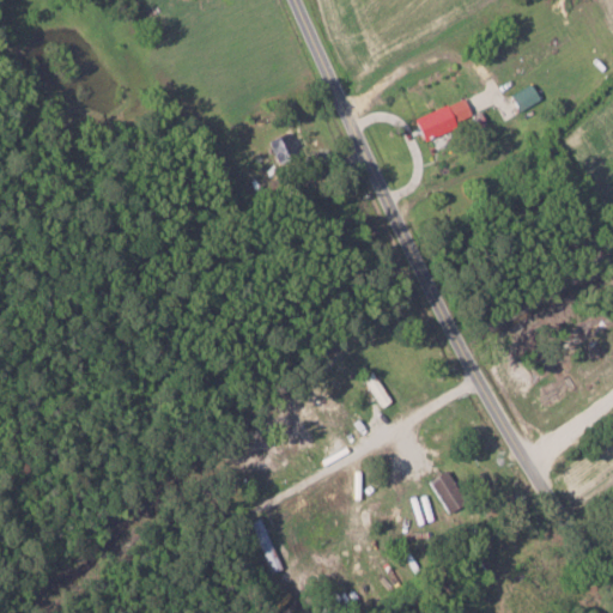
[(538,99),(529,84),(509,96),(517,111),(538,99)]
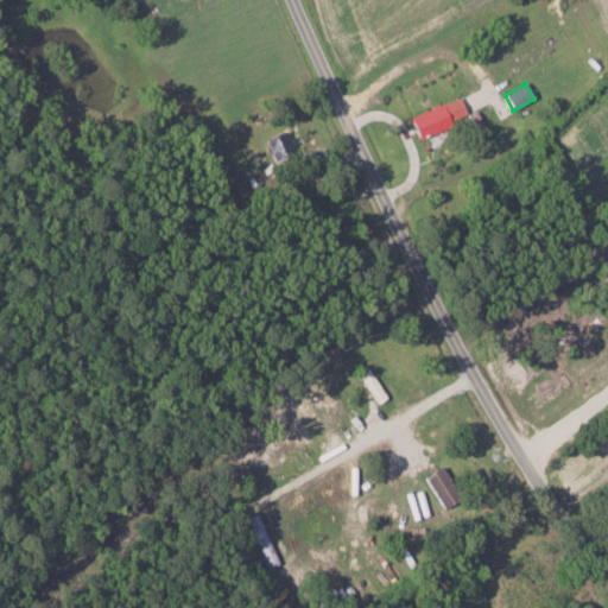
[(466,114),(458,97),(409,118),(417,140),(451,126),(449,121),(466,114)]
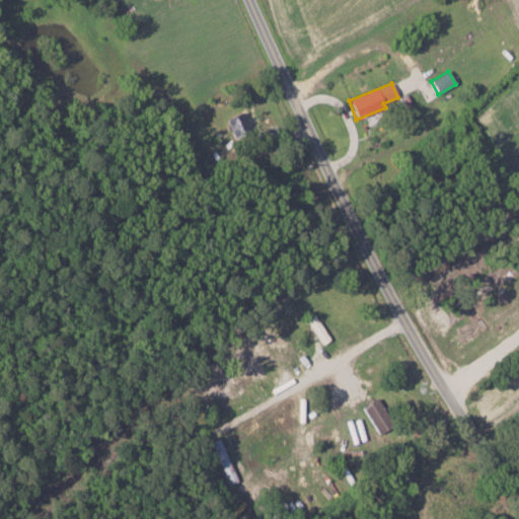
[(328,341),(315,313),(307,317),(319,345),(328,341)]
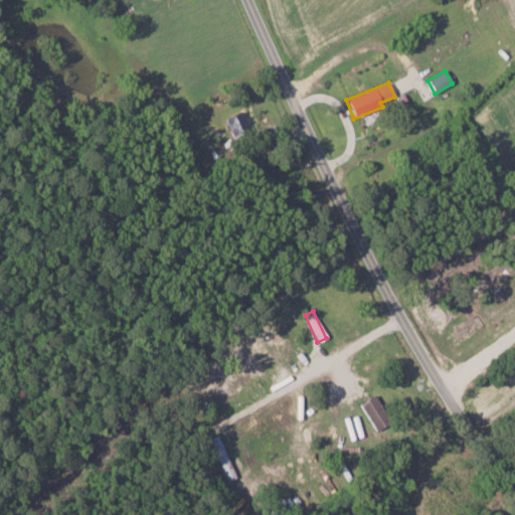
[(390,427),(376,394),(360,401),(374,435),(390,427)]
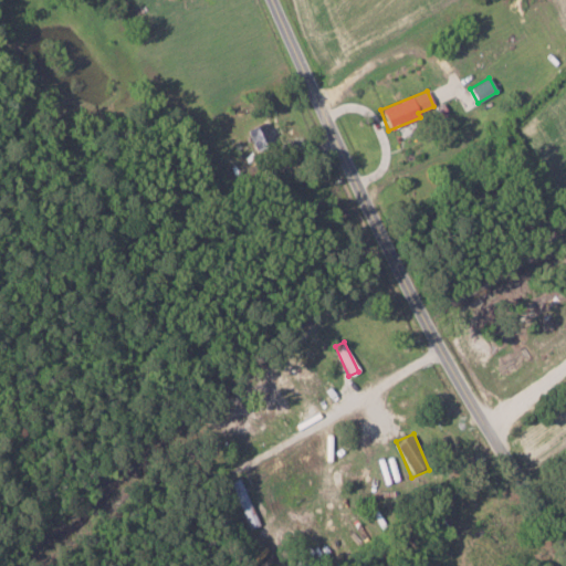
[(260,525),(240,478),(230,482),(250,530),(260,525)]
